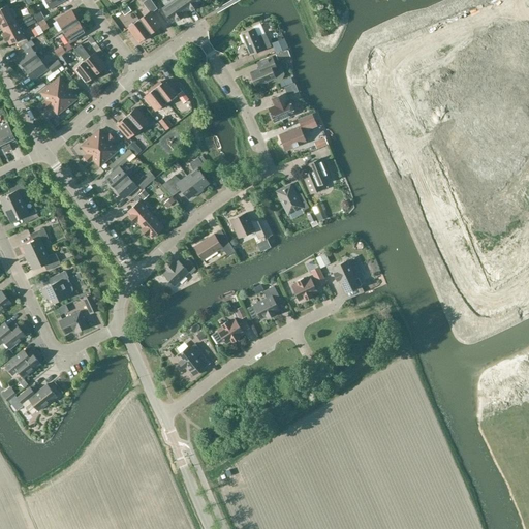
[(146,0),(143,3),(150,12),(139,20),(151,36),(157,31),(156,30),(160,26),(151,13),(157,9),(151,0),(146,0)]
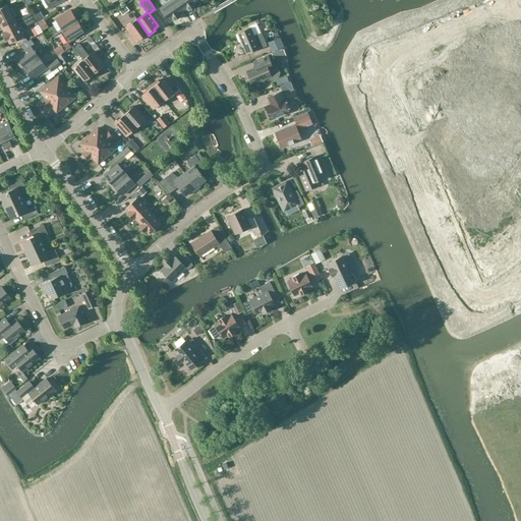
[(168,0),(162,4),(164,7),(160,9),(169,21),(183,11),(175,0),(168,0)]
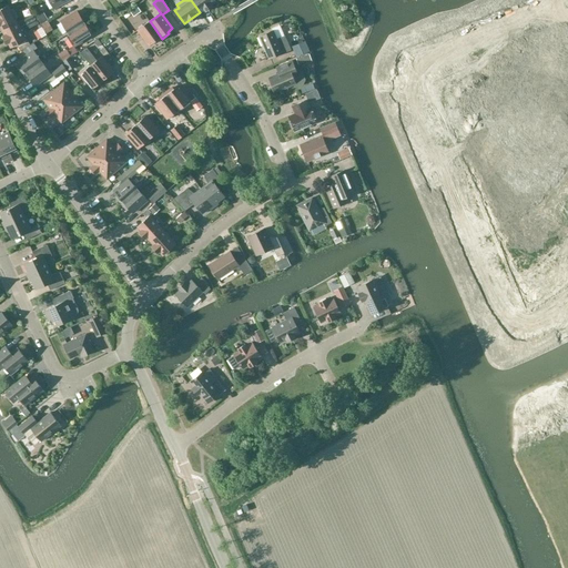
[(214,0),(191,0),(200,12),(215,1),(214,0)]
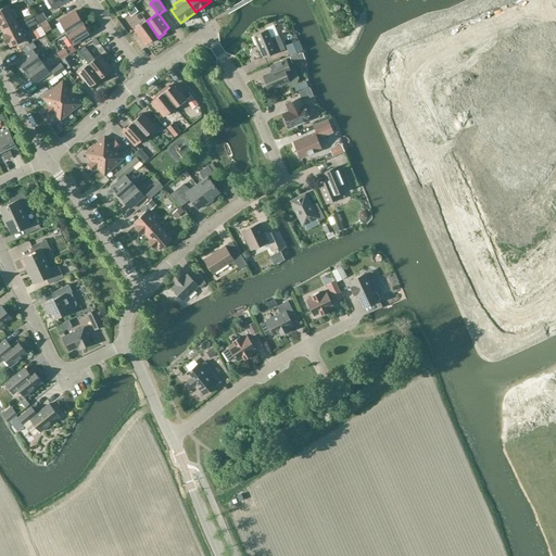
[(555,5),(553,0),(536,0),(545,17),(555,12),(555,5)]
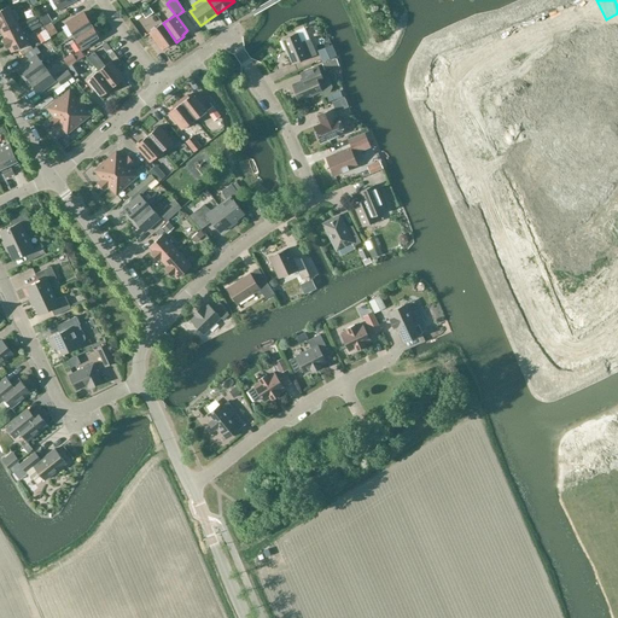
[(0,28),(3,33),(18,25),(16,19),(18,18),(15,10),(12,11),(10,6),(0,10),(0,28)]
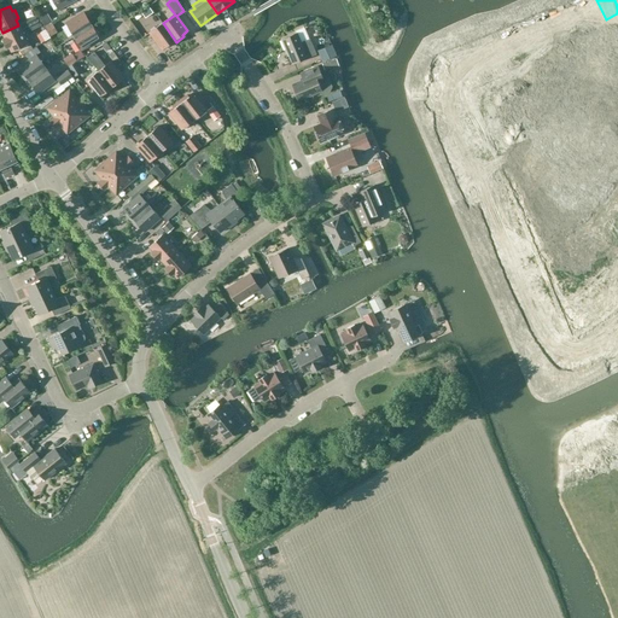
[(576,7),(560,15),(570,35),(586,29),(576,7)]
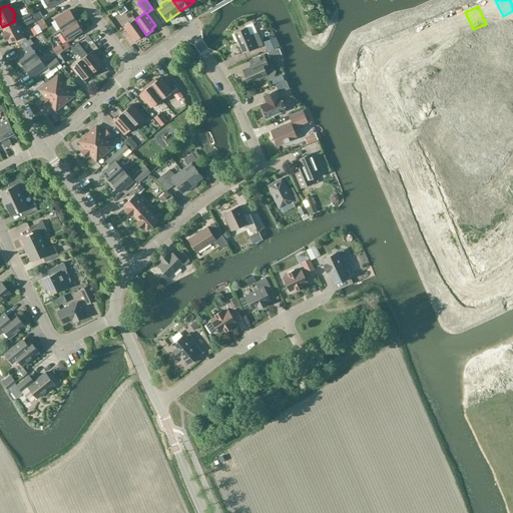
[(55,19),(62,30),(76,21),(69,10),(55,19)]
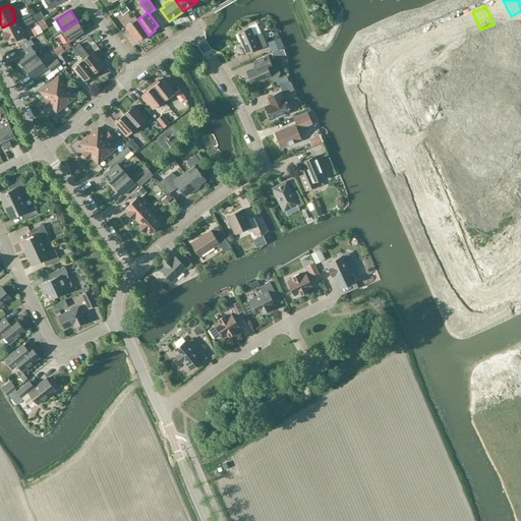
[(472,12),(459,17),(467,36),(480,30),(472,12)]
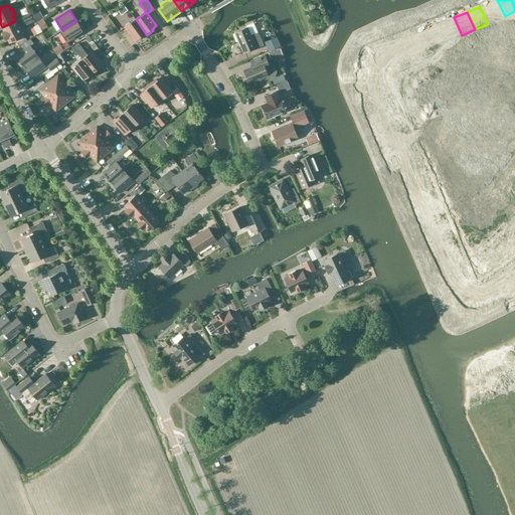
[(30,13),(16,21),(15,21),(2,27),(10,43),(23,36),(23,34),(25,33),(22,28),(34,22),(30,13)]
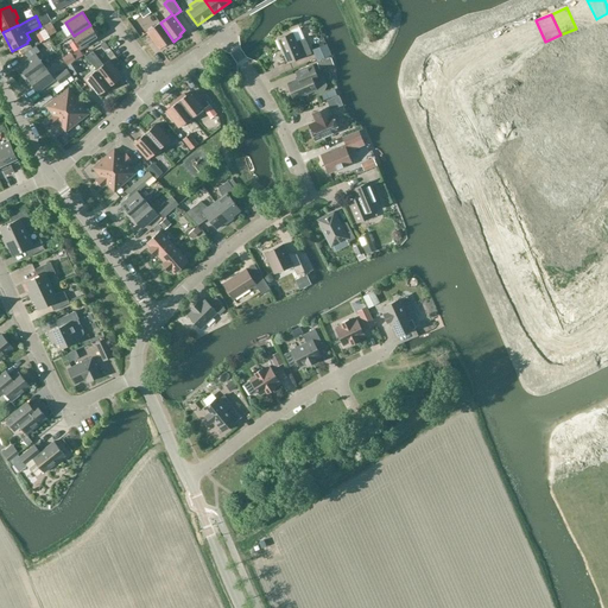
[(166,46),(173,42),(160,23),(147,32),(159,49),(165,45),(166,46)]
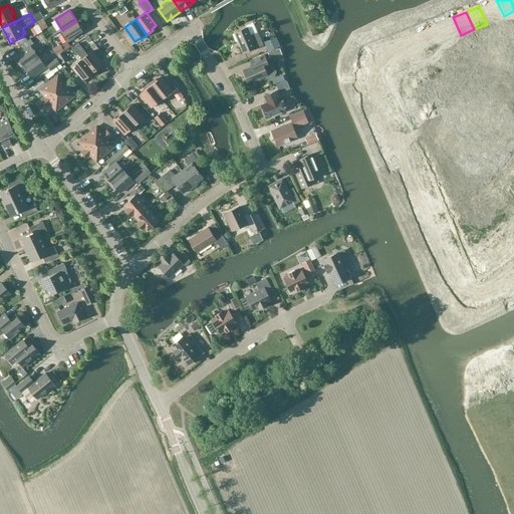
[(62,30),(60,31),(67,42),(68,41),(83,32),(76,21),(62,30)]
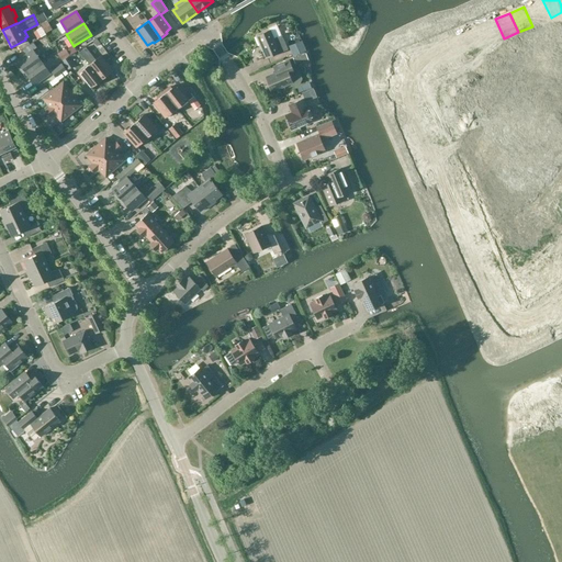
[(479,24),(465,30),(474,51),(489,44),(479,24)]
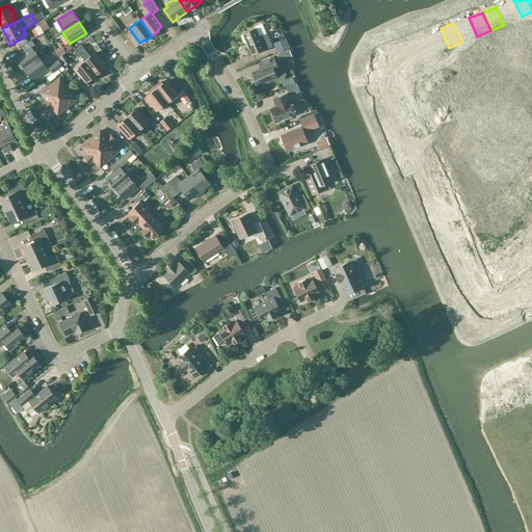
[(271,47),(266,34),(260,37),(256,29),(242,34),(246,44),(247,43),(253,55),(271,47)]
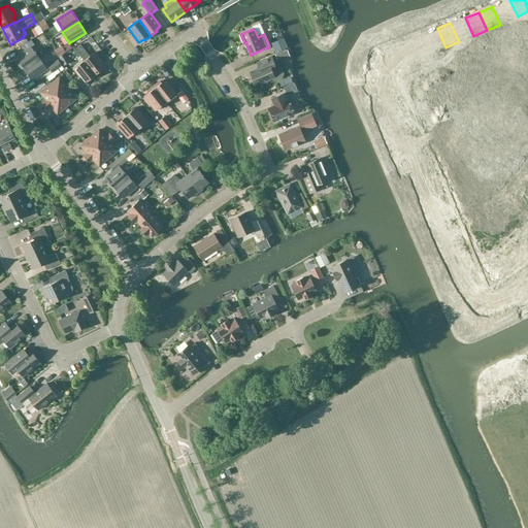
[(419,36),(405,42),(415,62),(427,56),(419,36)]
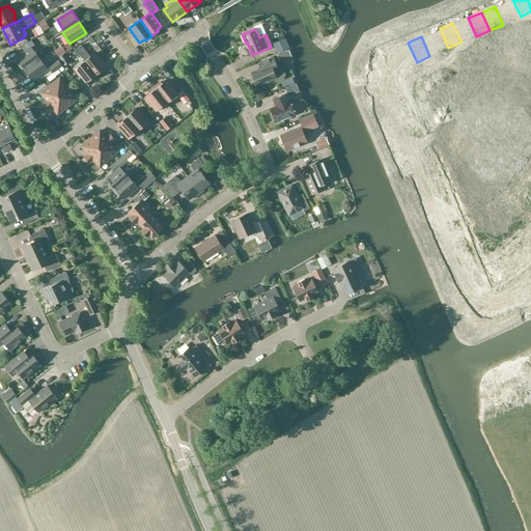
[(530,49),(526,37),(513,44),(520,57),(530,52),(530,49)]
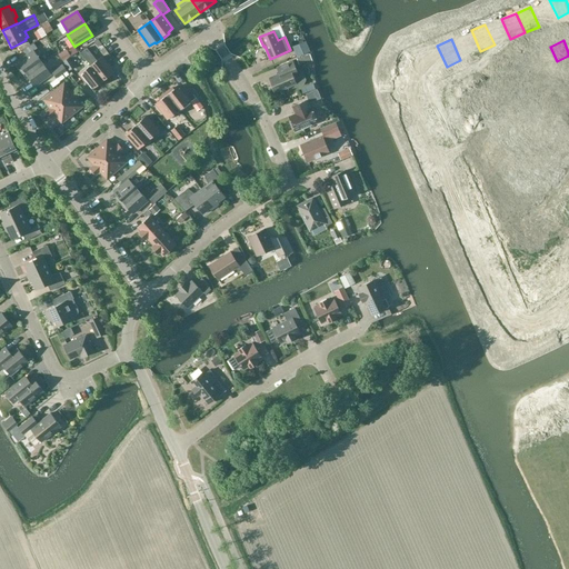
[(305,42),(292,47),(297,57),(309,51),(305,42)]
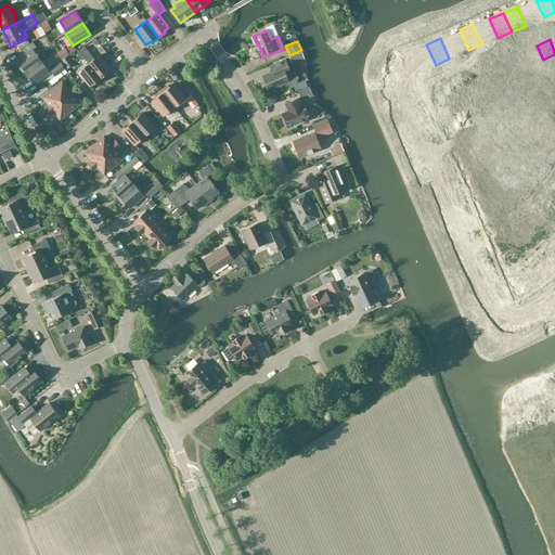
[(105,43),(100,47),(103,53),(110,49),(105,43)]
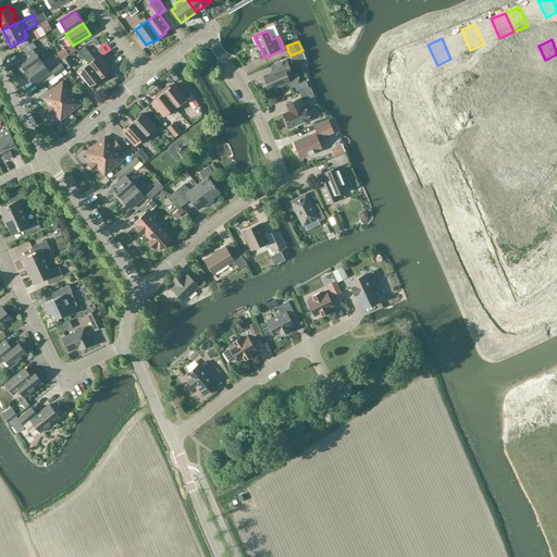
[(539,46),(524,51),(531,66),(545,60),(539,46)]
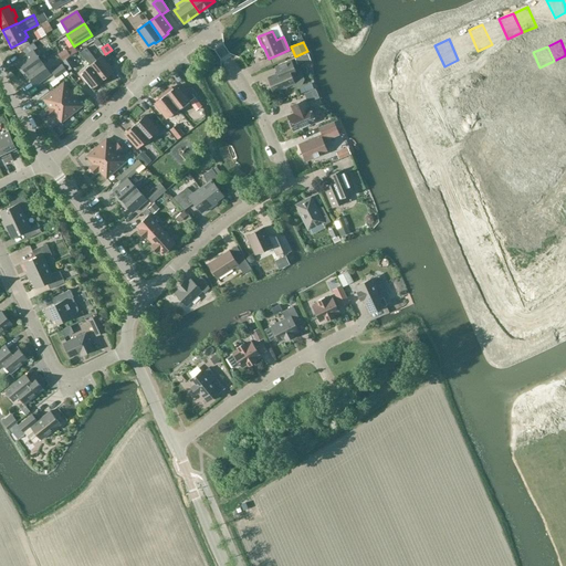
[(81,53),(91,65),(102,80),(113,72),(102,56),(96,61),(86,49),(81,53)]
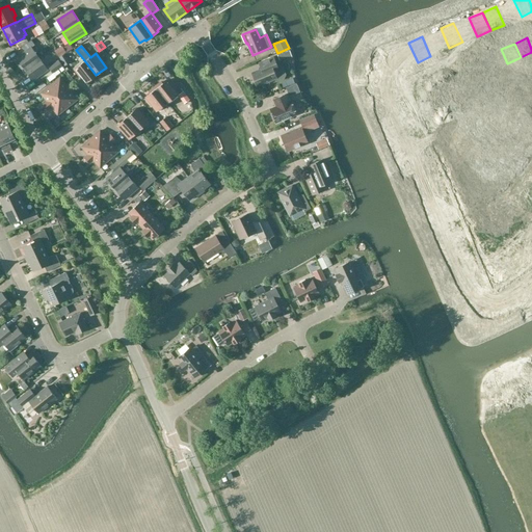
[(61,47),(55,51),(59,57),(65,53),(61,47)]
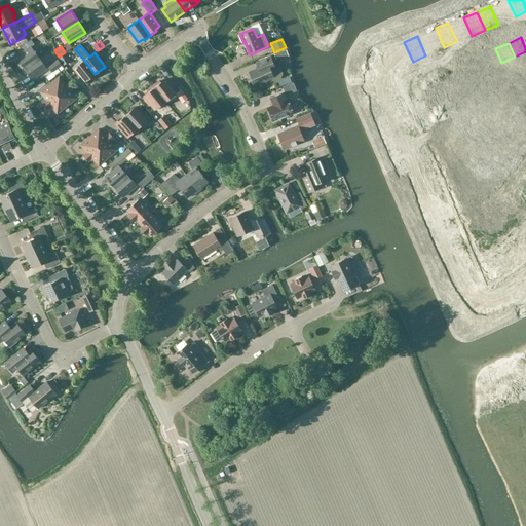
[(23,70),(39,58),(32,47),(16,58),(20,62),(19,64),(23,70)]
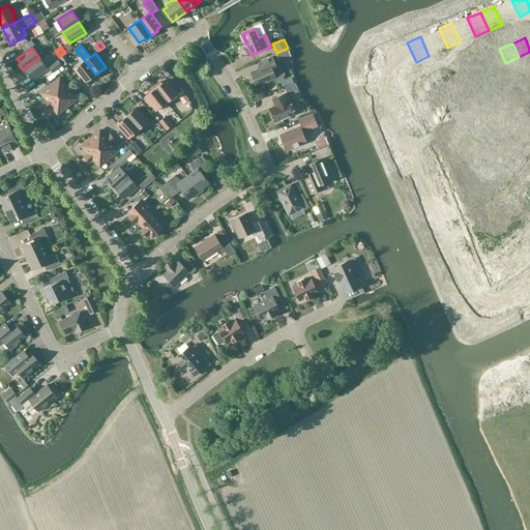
[(64,54),(59,57),(64,66),(69,62),(64,54)]
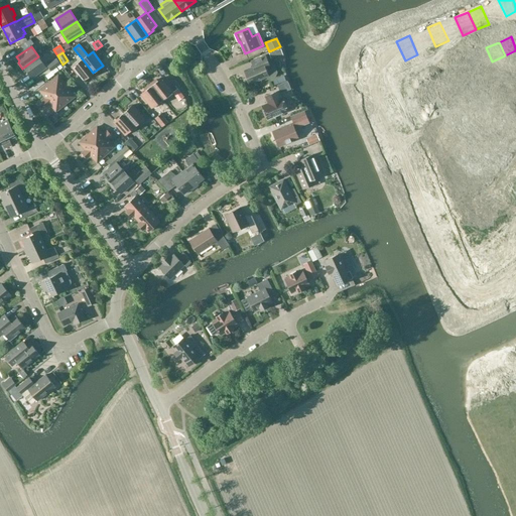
[(250,84),(267,77),(269,80),(276,77),(277,73),(274,65),(269,62),(265,55),(254,60),(256,66),(245,71),(250,84)]
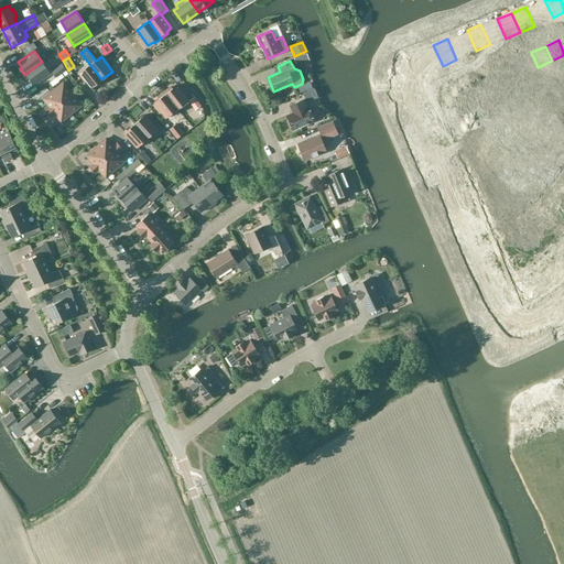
[(403,61),(388,67),(396,86),(411,80),(403,61)]
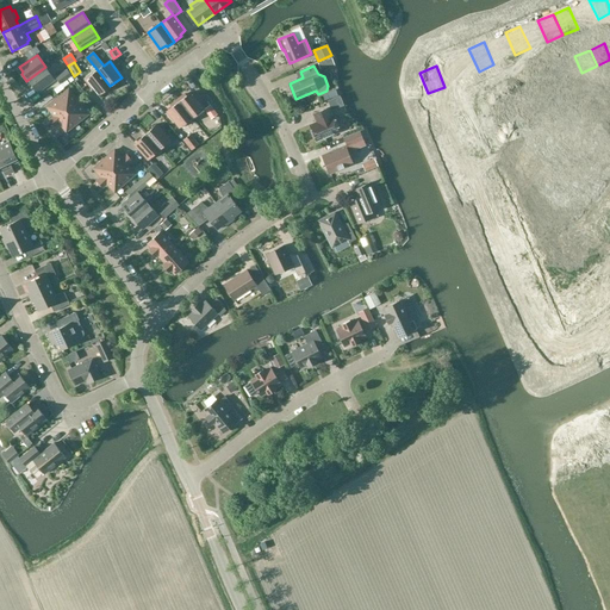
[(554,66),(539,73),(547,88),(561,81),(554,66)]
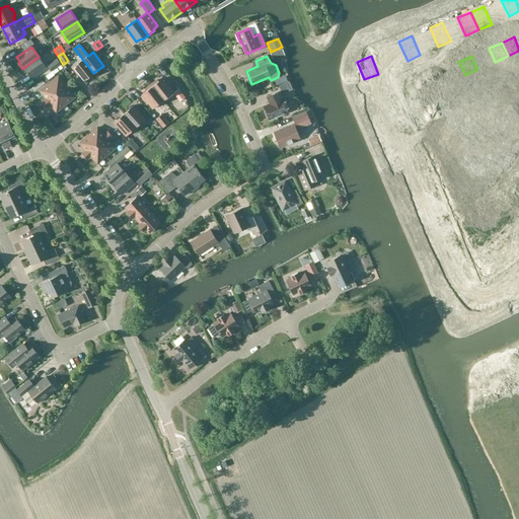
[(39,57),(22,69),(27,75),(28,74),(32,78),(47,68),(39,57)]
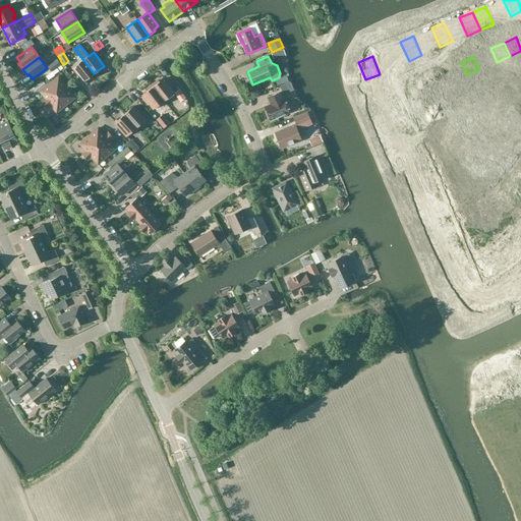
[(48,66),(52,72),(62,65),(57,59),(48,66)]
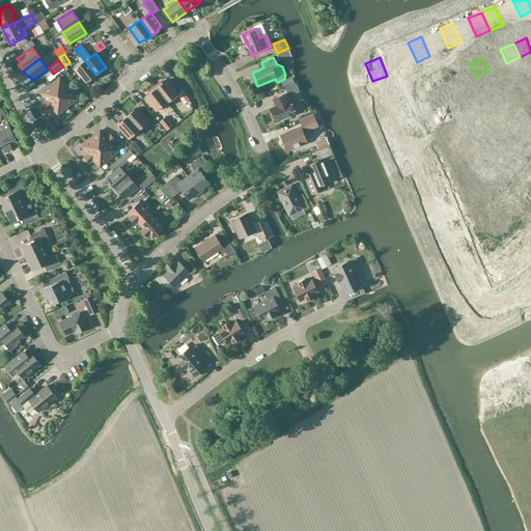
[(95,75),(85,61),(75,70),(85,83),(95,75)]
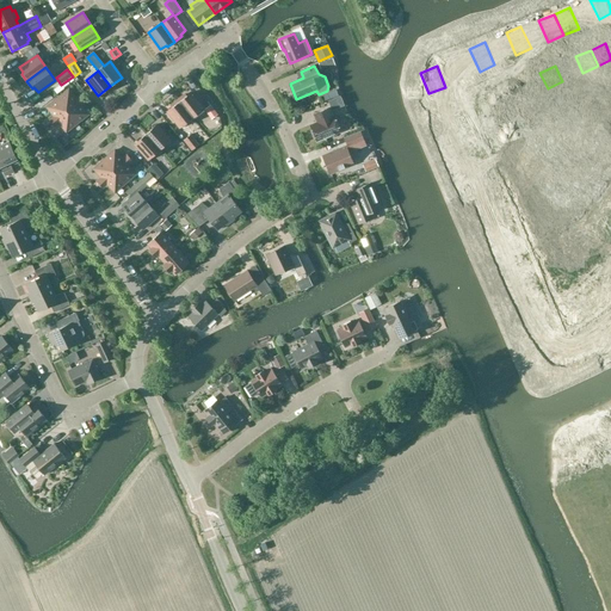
[(539,73),(525,80),(532,96),(548,88),(539,73)]
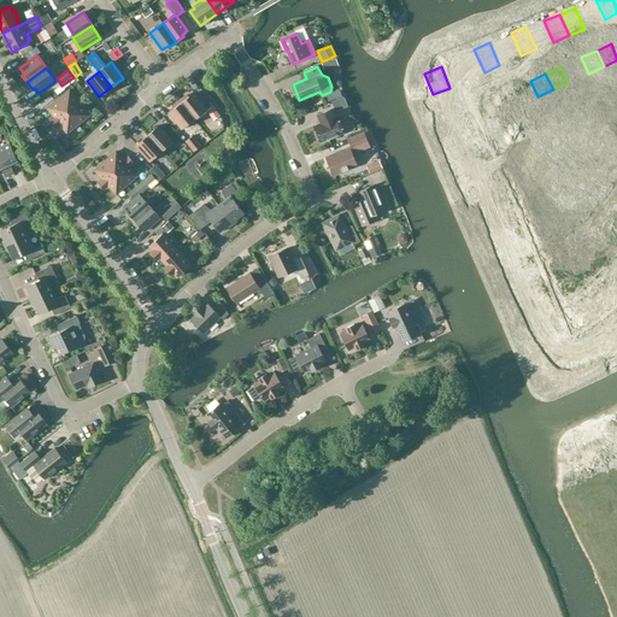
[(70,90),(58,99),(69,112),(84,99),(82,97),(77,100),(70,90)]
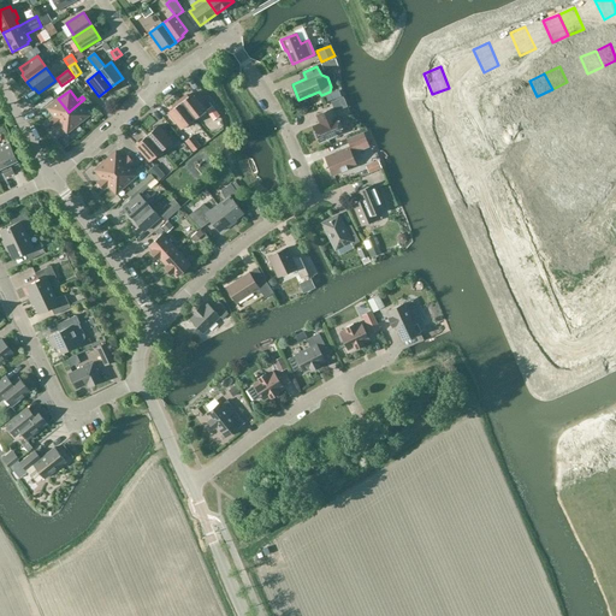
[(505,92),(485,101),(492,117),(513,108),(505,92)]
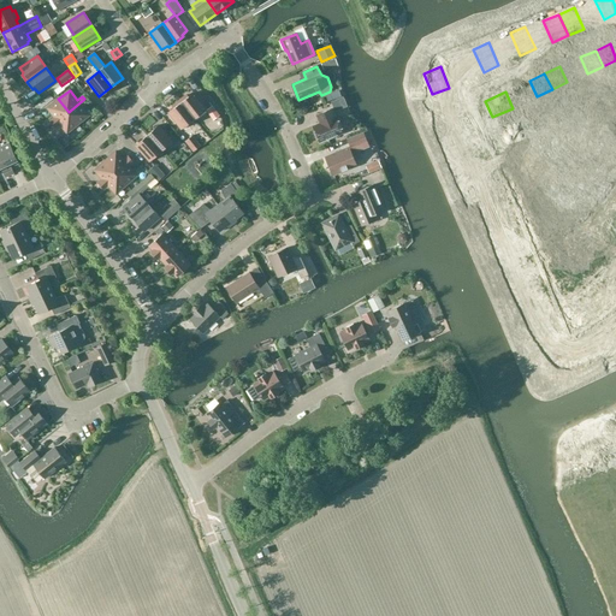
[(187,95),(179,101),(194,119),(206,110),(194,93),(188,98),(187,95)]
